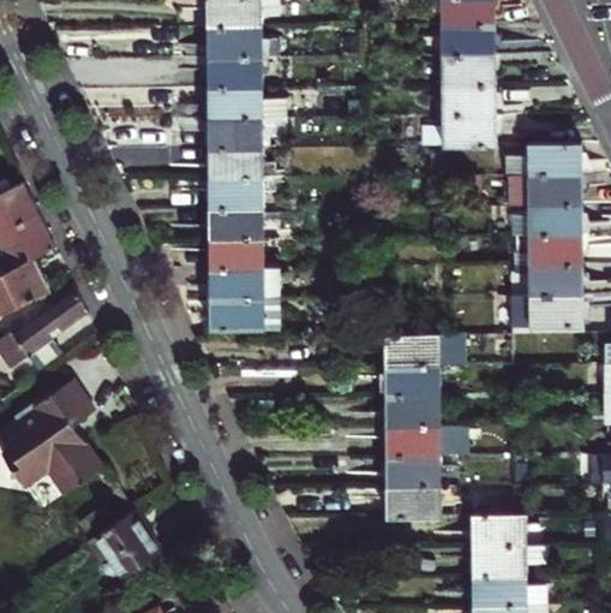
[(277,17),(276,0),(205,0),(207,29),(259,28),(259,17),(277,17)]
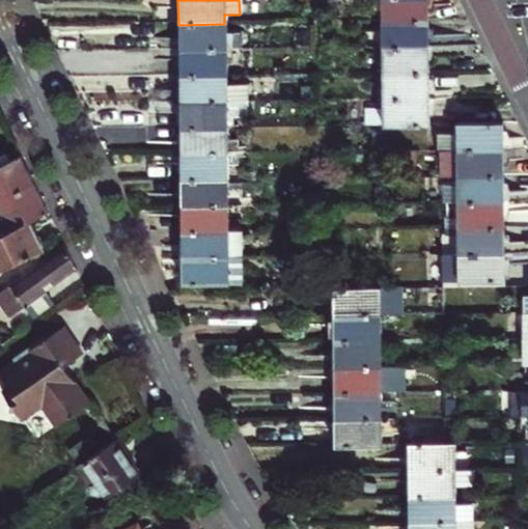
[(425,22),(424,0),(366,0),(366,11),(380,11),(380,22),(425,22)]
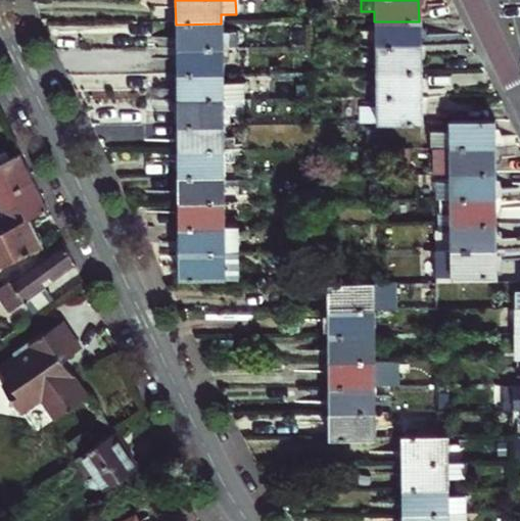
[(419,47),(419,21),(374,21),(374,31),(374,48),(419,47)]
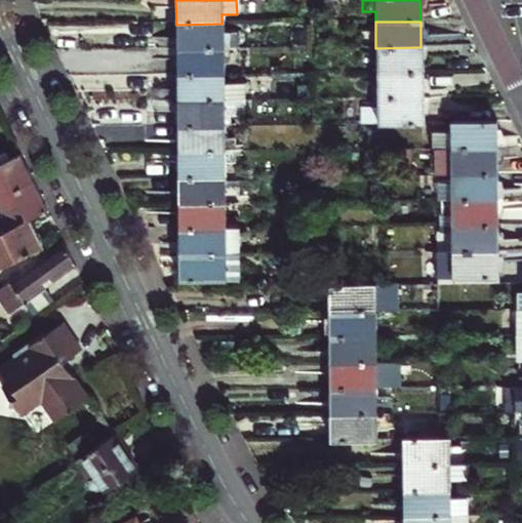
[(176,25),(176,50),(237,49),(236,34),(222,34),(222,24),(176,25)]
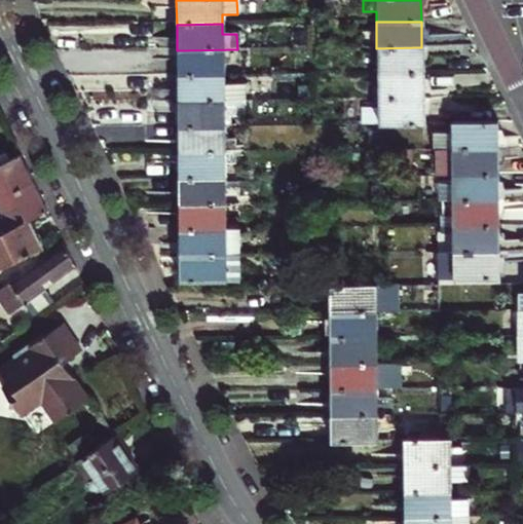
[(422,73),(421,47),(376,48),(377,74),(422,73)]
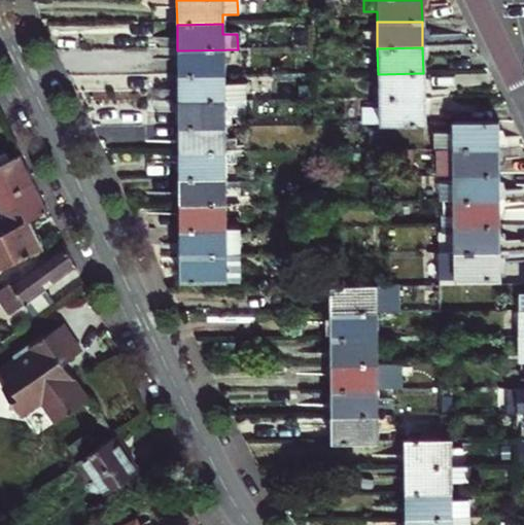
[(238,66),(238,49),(177,50),(177,76),(222,75),(222,66),(238,66)]
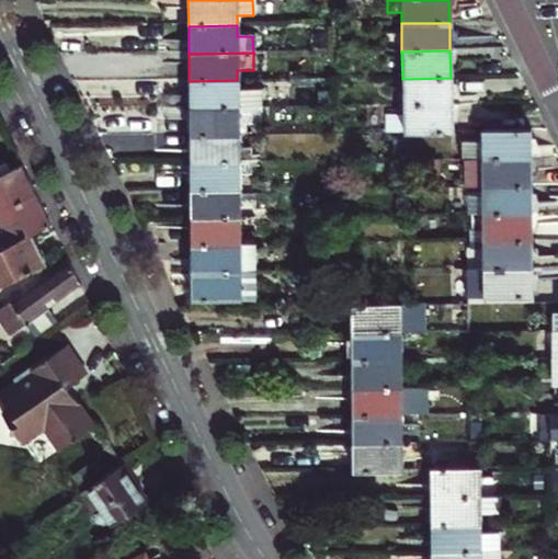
[(451,105),(451,78),(402,79),(402,106),(451,105)]
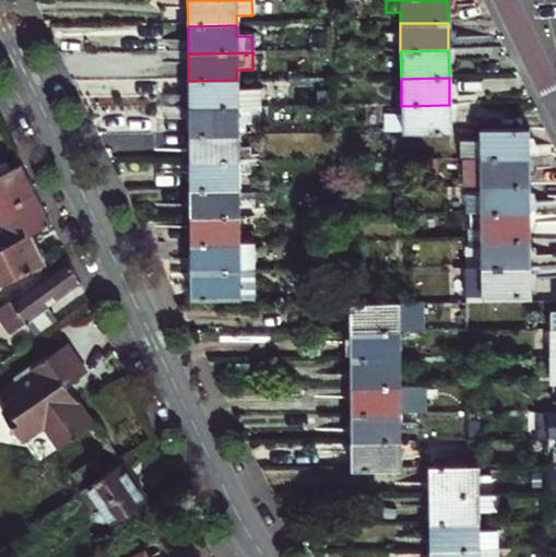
[(236,91),(236,80),(188,81),(189,108),(258,107),(258,91),(236,91)]
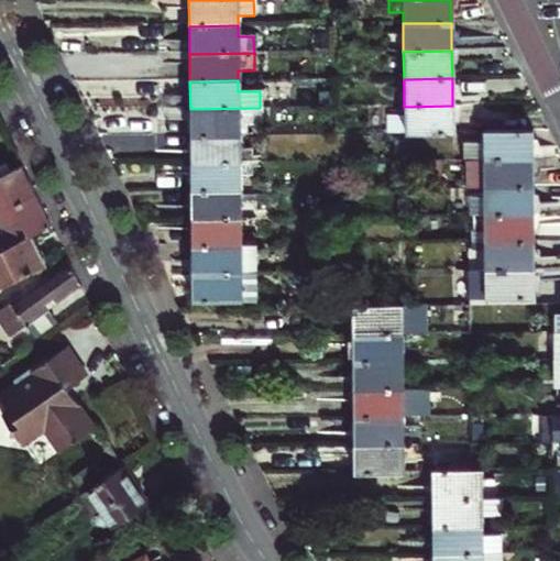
[(452,133),(452,106),(404,107),(404,116),(404,134),(452,133)]
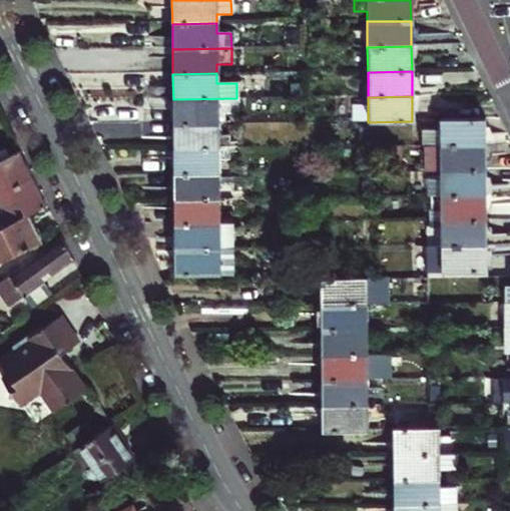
[(236,113),(236,98),(173,99),(173,124),(216,123),(216,113),(236,113)]
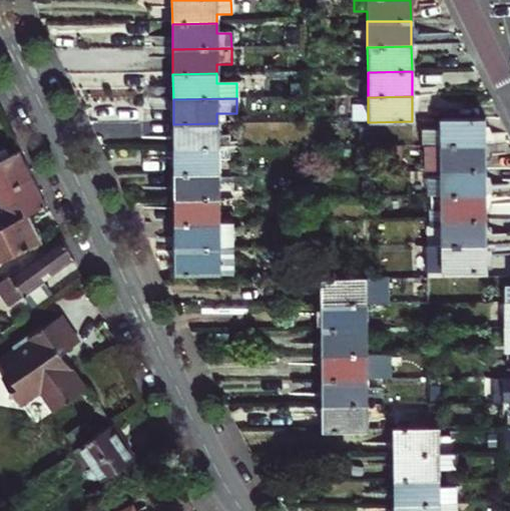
[(351,122),(368,122),(368,105),(351,105),(351,122)]
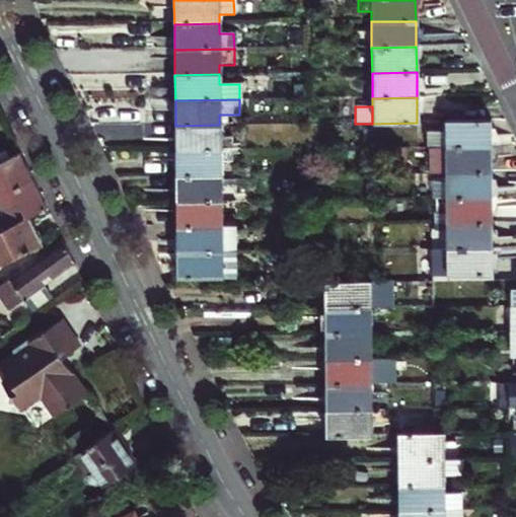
[(425,148),(427,148),(489,147),(489,122),(444,123),(444,131),(425,132),(425,148)]
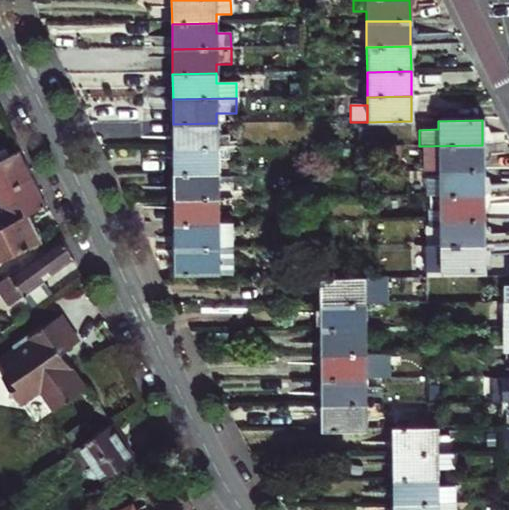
[(217,148),(216,123),(173,124),(173,149),(217,148)]
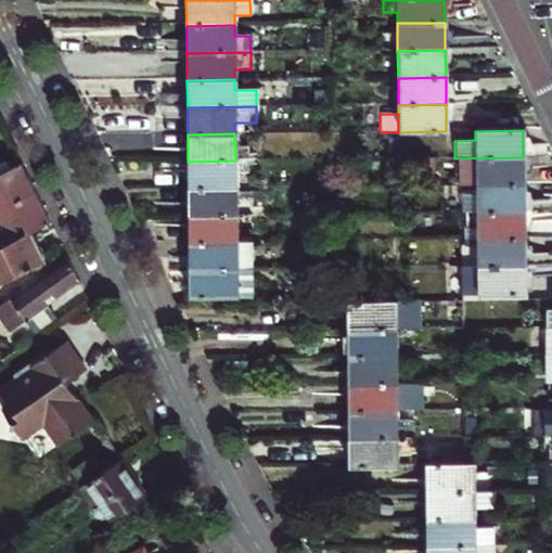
[(523,184),(523,157),(457,158),(457,185),(476,185),(523,184)]
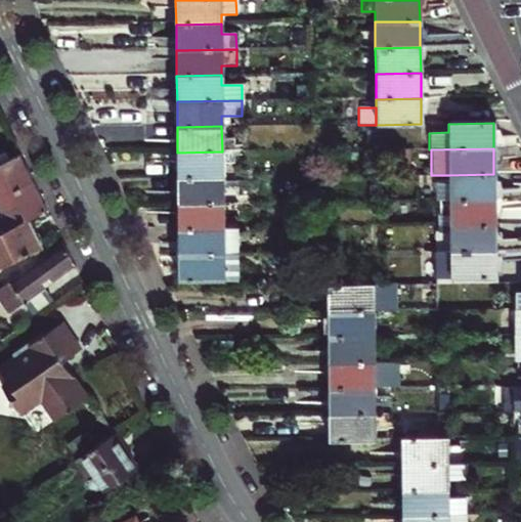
[(222,178),(222,151),(177,153),(177,178),(222,178)]
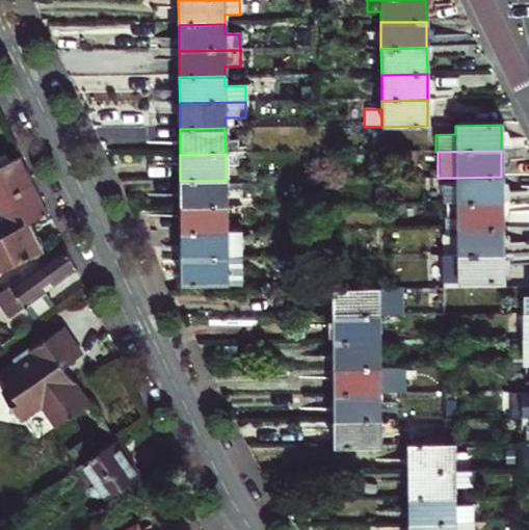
[(23,168),(18,158),(0,166),(0,201),(31,185),(23,168)]
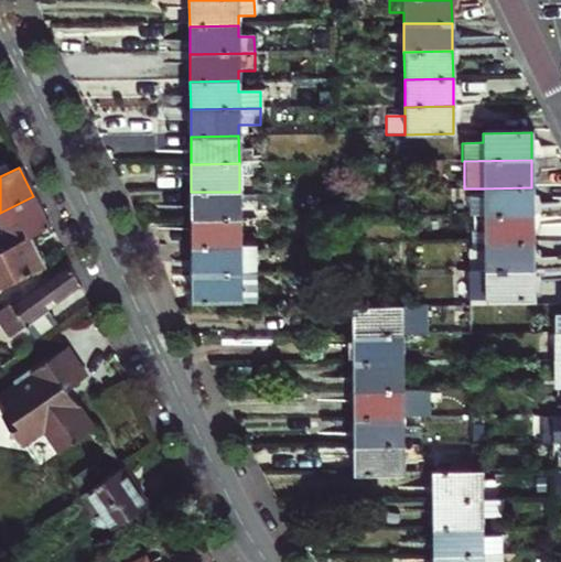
[(532,215),(531,187),(484,188),(484,197),(484,216),(532,215)]
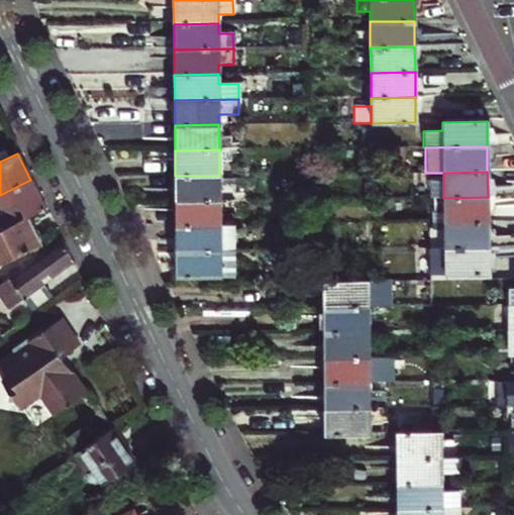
[(175,176),(175,201),(234,200),(234,187),(219,187),(219,176),(175,176)]
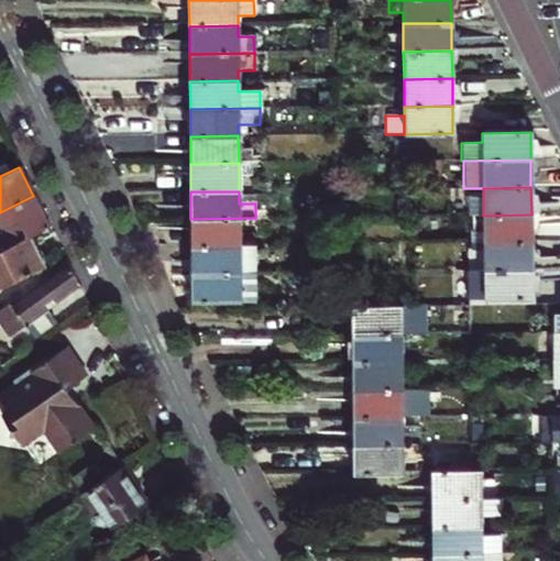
[(0,250),(30,235),(47,227),(37,206),(33,196),(0,212),(0,250)]
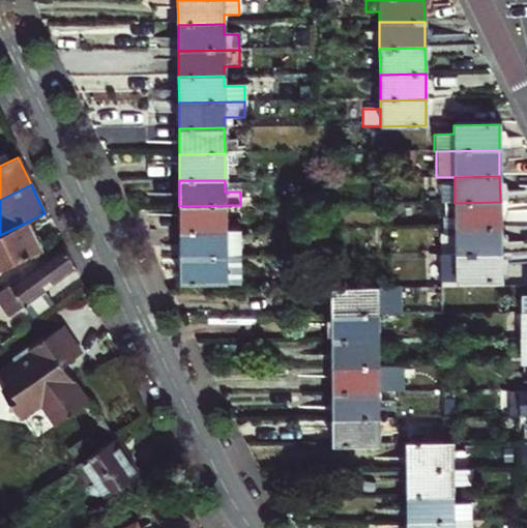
[(440,203),(455,203),(455,185),(439,185),(440,203)]
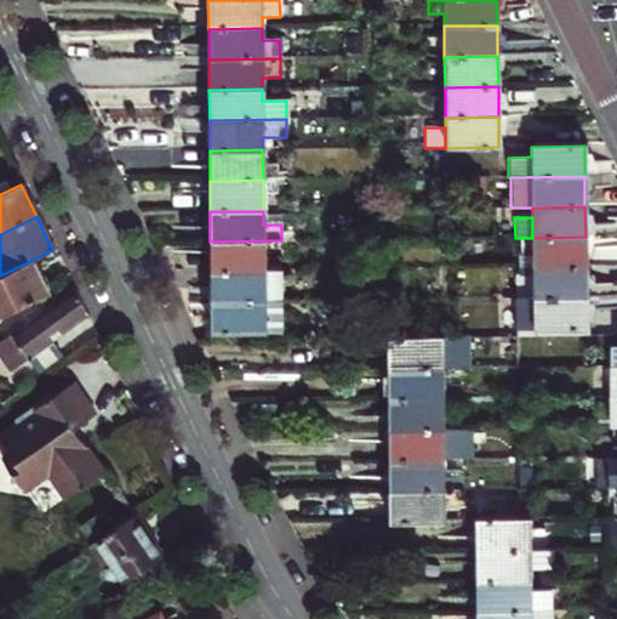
[(586,267),(586,237),(532,238),(532,256),(532,268),(586,267)]
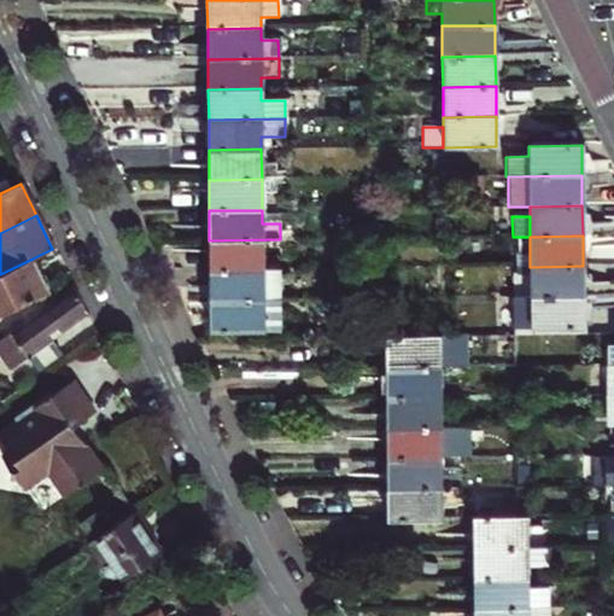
[(280,256),(280,239),(209,240),(210,271),(262,271),(262,256),(280,256)]
